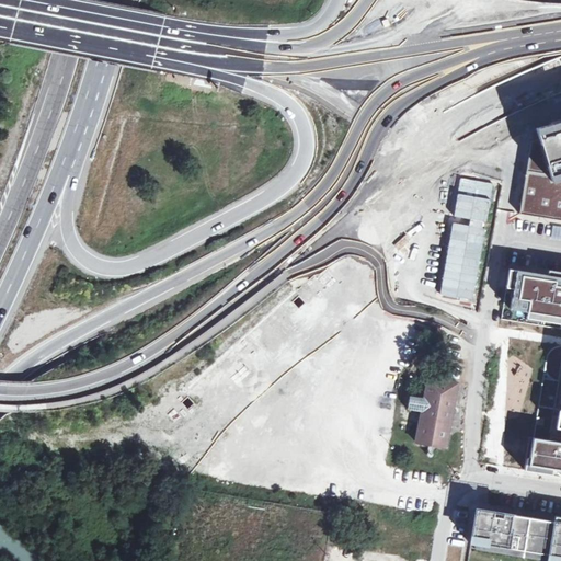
[(560,179),(560,119),(536,126),(539,137),(554,182),(560,179)]
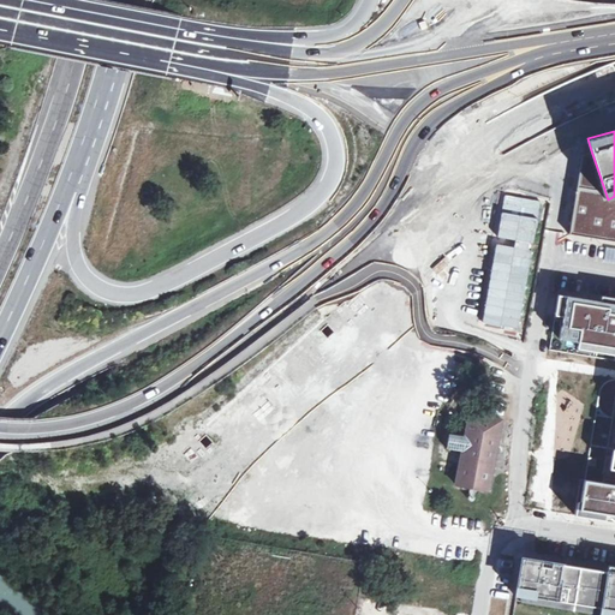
[(614,196),(608,199),(591,150),(583,154),(569,234),(614,242),(614,196)]
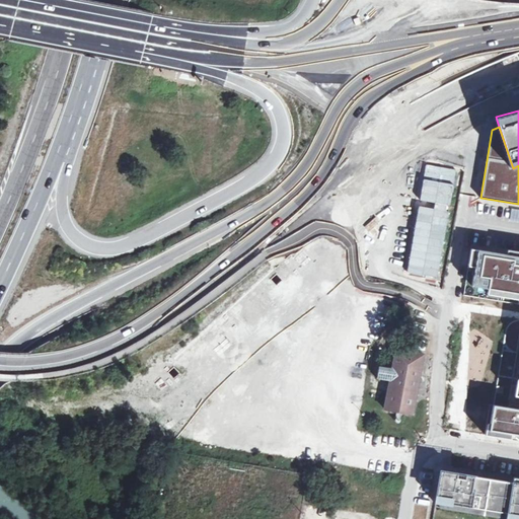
[(425,164),(409,273),(442,278),(459,169),(425,164)]
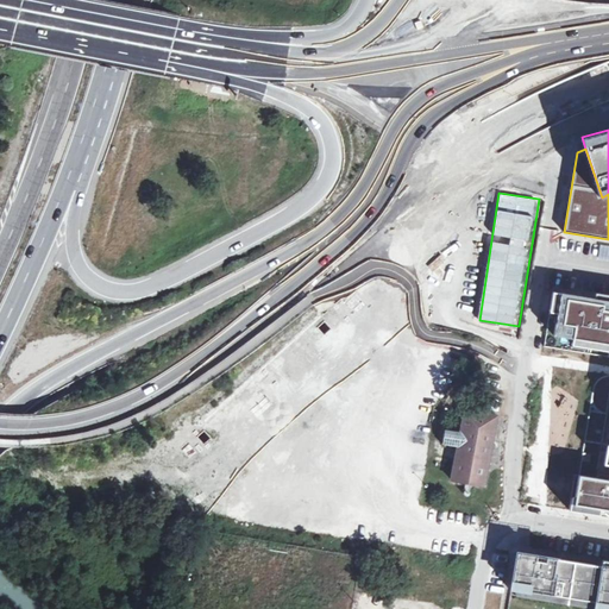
[(608,248),(601,246),(598,258),(608,258),(608,248)]
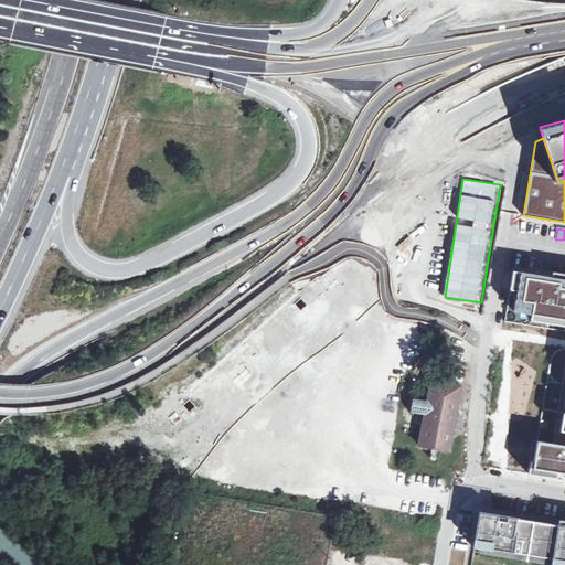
[(520,273),(513,272),(510,288),(518,289),(520,273)]
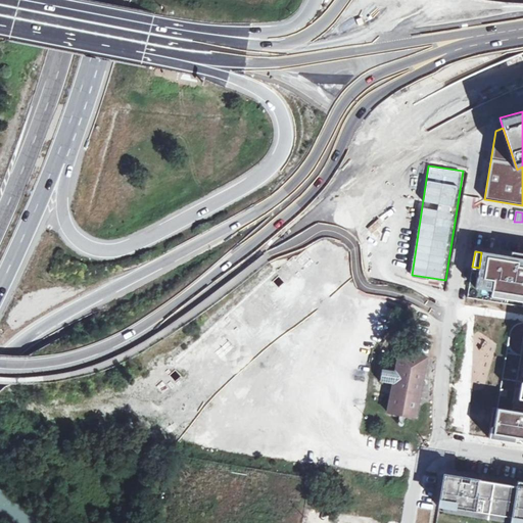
[(522,258),(481,252),(479,268),(476,288),(491,290),(516,294),(522,295),(522,258)]
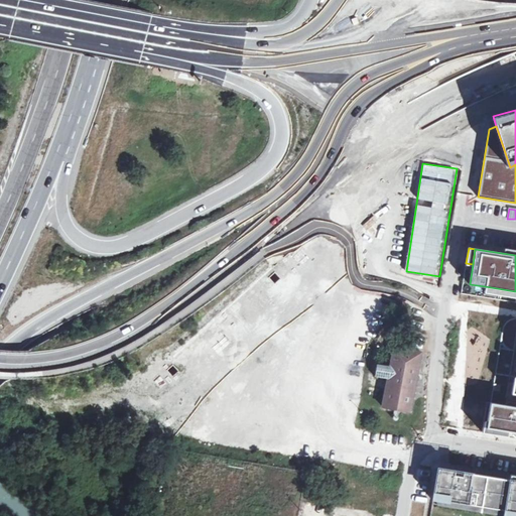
[(509,290),(485,286),(484,292),(508,296),(509,290)]
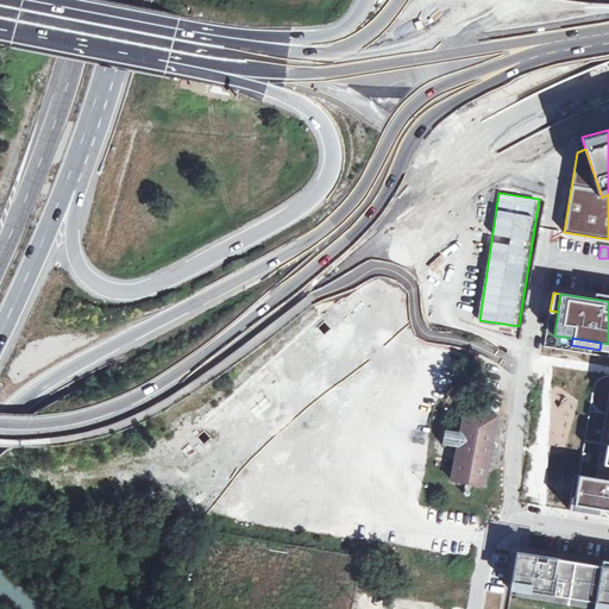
[(452,479),(485,485),(497,415),(465,409),(460,432),(445,429),(443,444),(458,446),(452,479)]
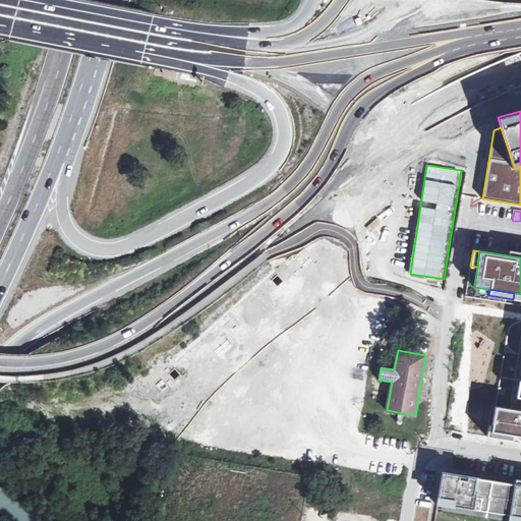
[(520,397),(520,410),(496,406),(491,431),(513,435),(520,440),(520,374),(520,375),(520,374),(520,387),(518,387),(517,397),(520,397)]
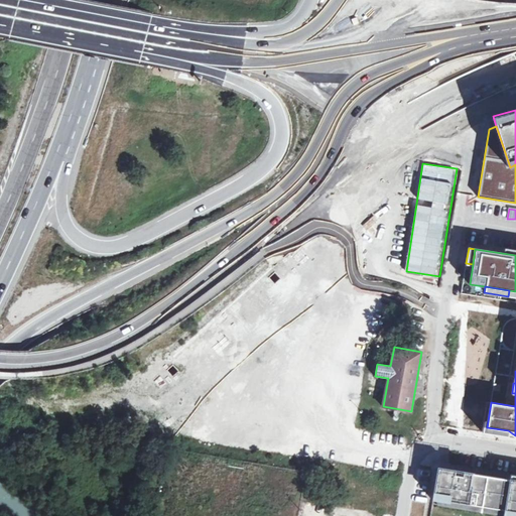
[(515,435),(508,430),(487,427),(483,426),(482,431),(515,436),(515,435)]
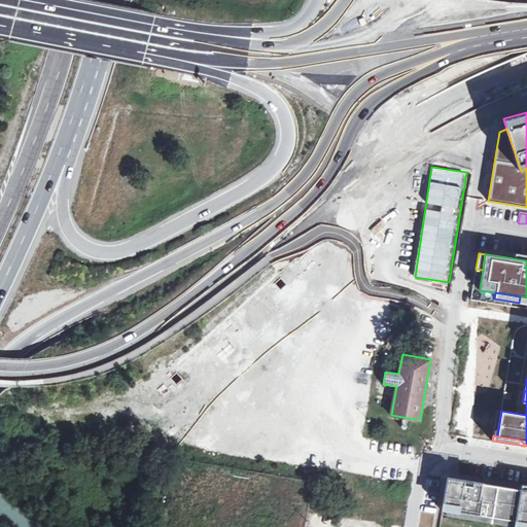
[(447,510),(446,515),(520,526),(526,526),(526,490),(448,478),(443,508),(447,510)]
